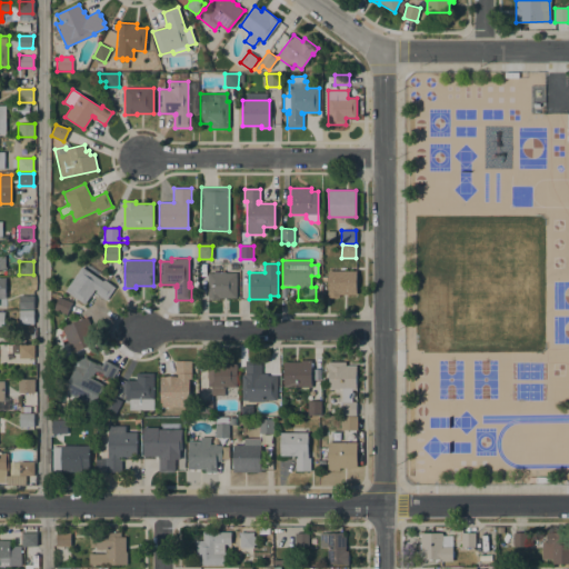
[(81,267),(102,281),(103,279),(115,287),(106,300),(95,292),(96,290),(95,289),(85,303),(65,290),(81,267)]
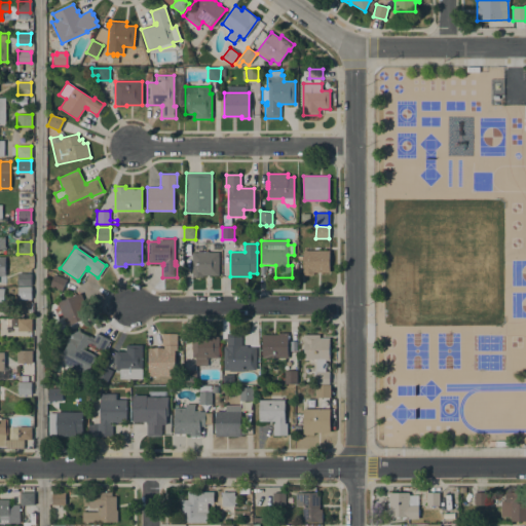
[(329,250),(330,272),(313,272),(313,275),(303,275),(303,251),(329,250)]
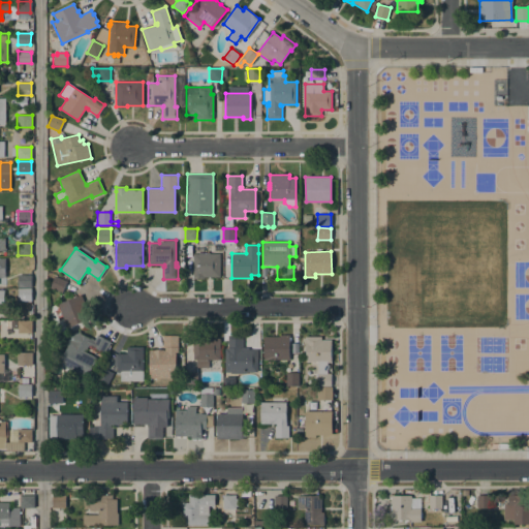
[(220,277),(204,277),(204,279),(193,279),(193,253),(220,253),(220,277)]
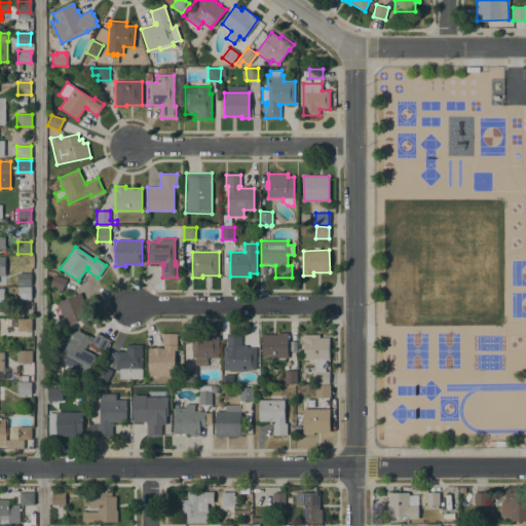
[(31,273),(31,286),(17,286),(17,273),(31,273)]
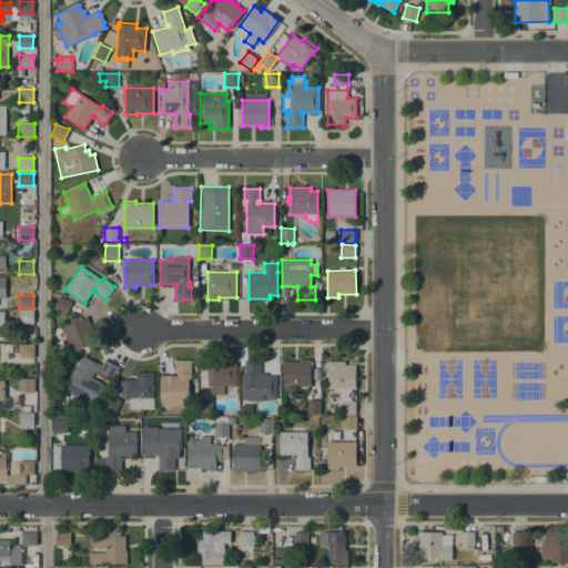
[(71,302),(67,314),(53,308),(59,297),(71,302)]
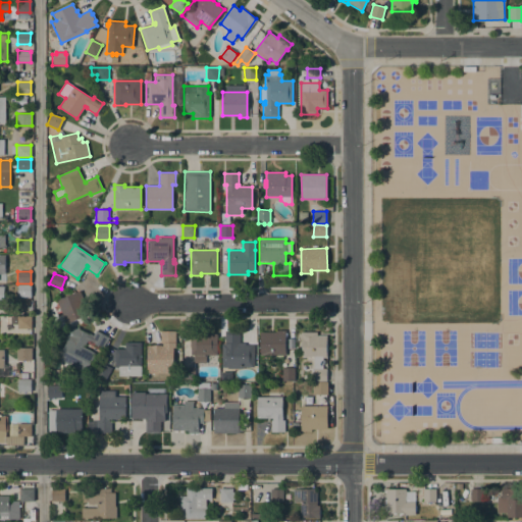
[(31,285),(31,297),(17,297),(17,285),(31,285)]
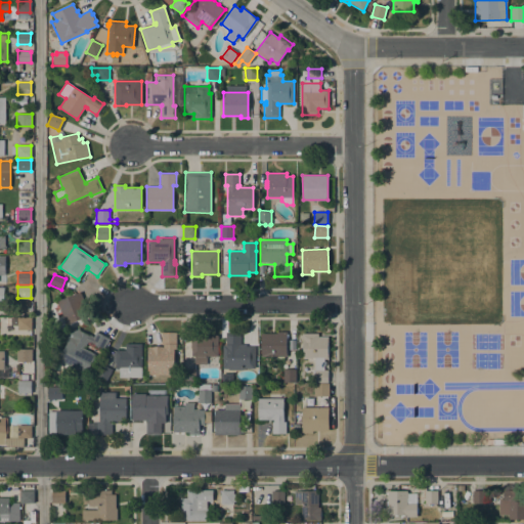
[(80,292),(90,315),(67,325),(56,301),(80,292)]
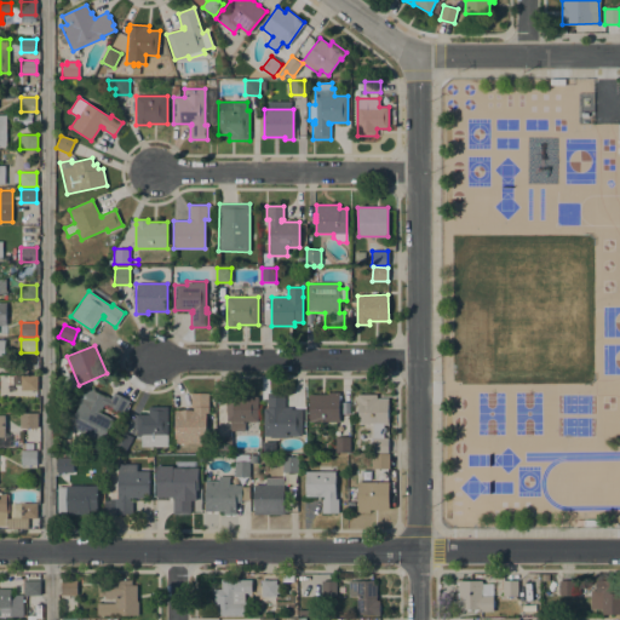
[(21,390),(21,377),(36,377),(36,390),(21,390)]
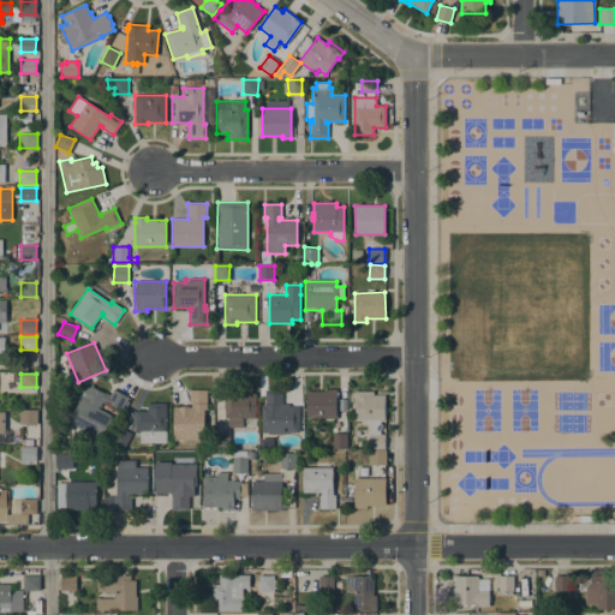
[(85,435),(87,433),(73,425),(73,413),(78,402),(78,396),(82,390),(91,387),(106,394),(106,393),(109,395),(113,389),(129,396),(120,411),(107,404),(102,400),(99,406),(97,406),(96,408),(112,416),(99,442),(85,435)]
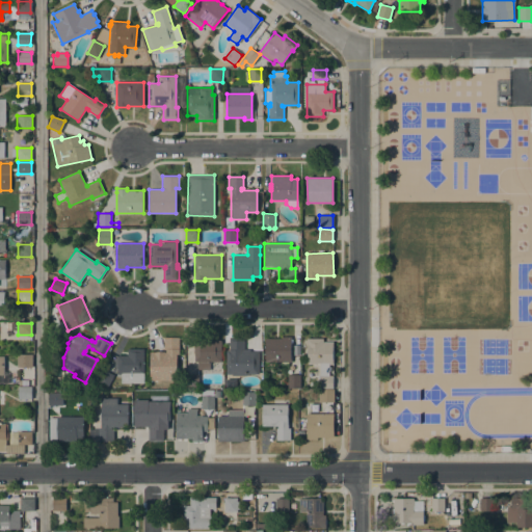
[(150,350),(159,350),(159,349),(163,349),(163,337),(180,338),(180,350),(177,350),(177,379),(160,379),(160,374),(150,374),(150,350)]
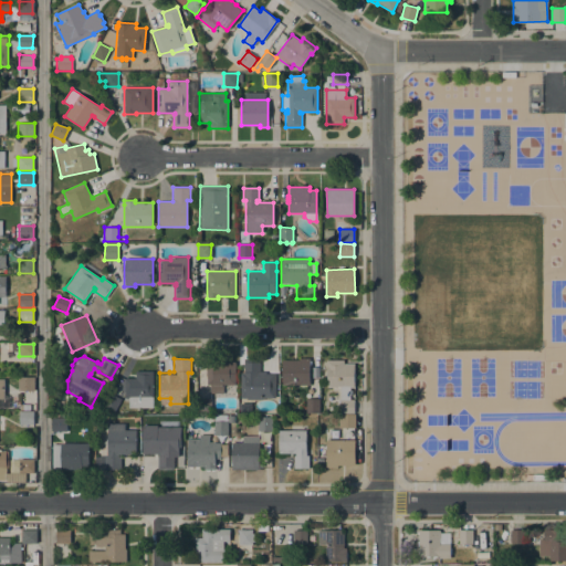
[(223,385),(223,392),(209,392),(210,385),(207,385),(207,375),(206,375),(206,367),(205,367),(205,360),(207,360),(207,358),(224,358),(224,362),(236,362),(234,385),(233,385),(223,385)]
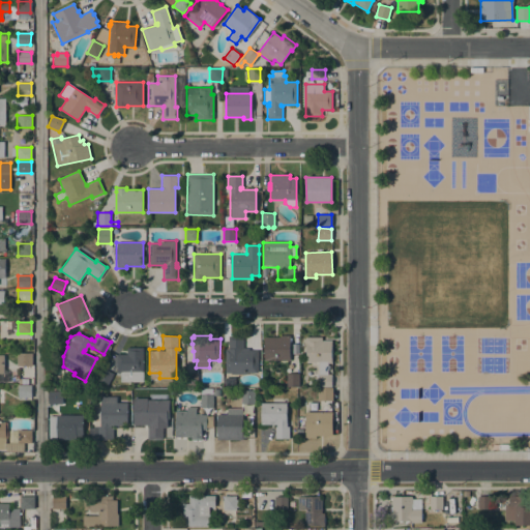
[(242,335),(243,348),(248,348),(248,350),(257,350),(258,372),(246,372),(246,374),(231,374),(231,373),(226,373),(226,349),(229,349),(229,335),(242,335)]
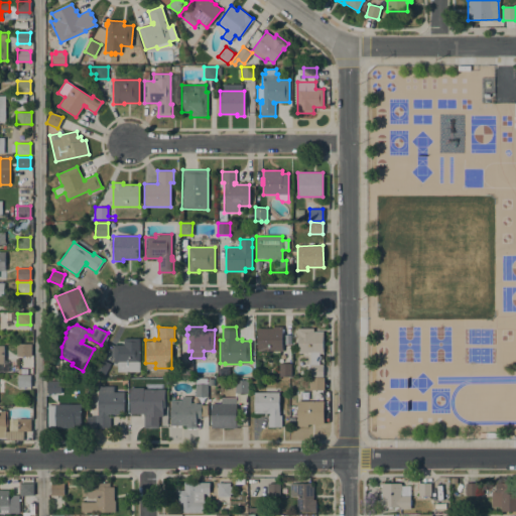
[(282,351),(257,351),(257,329),(273,329),(273,327),(282,327),(282,351)]
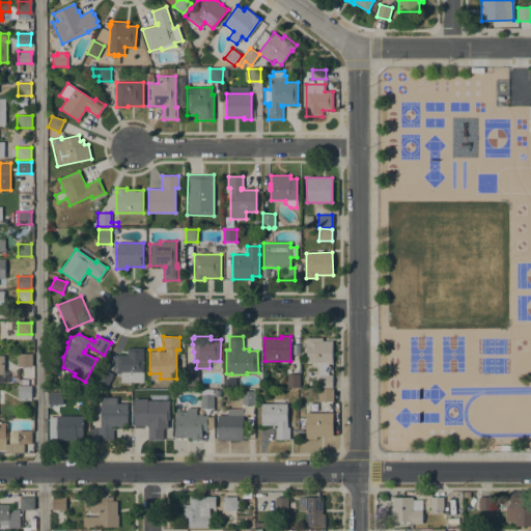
[(332,363),(329,363),(329,374),(332,374),(332,388),(319,388),(319,363),(307,363),(307,344),(306,344),(306,338),(323,338),(323,341),(332,341),(332,363)]
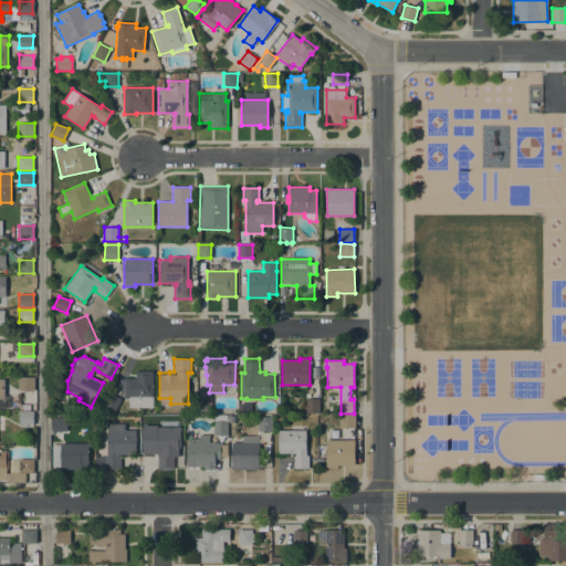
[(153,408),(128,408),(128,398),(124,398),(124,378),(135,378),(135,370),(153,370),(153,408)]
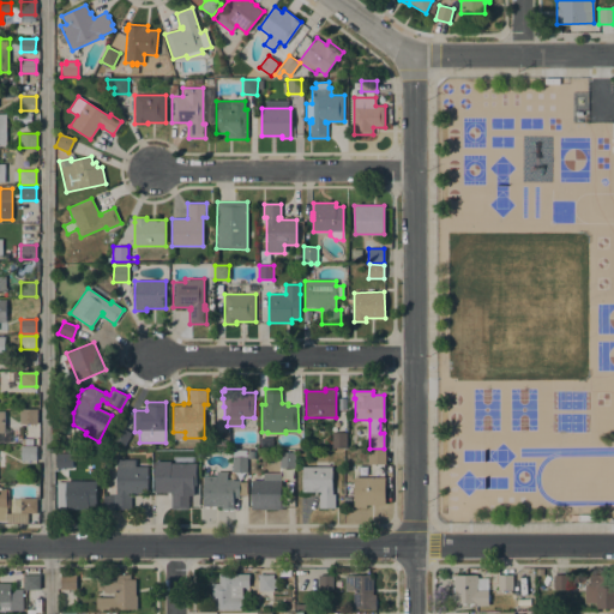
[(37,410),(37,423),(19,423),(19,410),(37,410)]
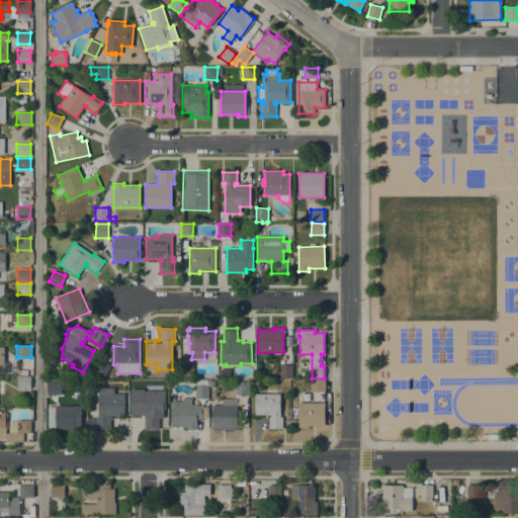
[(110,365),(104,377),(93,371),(100,359),(110,365)]
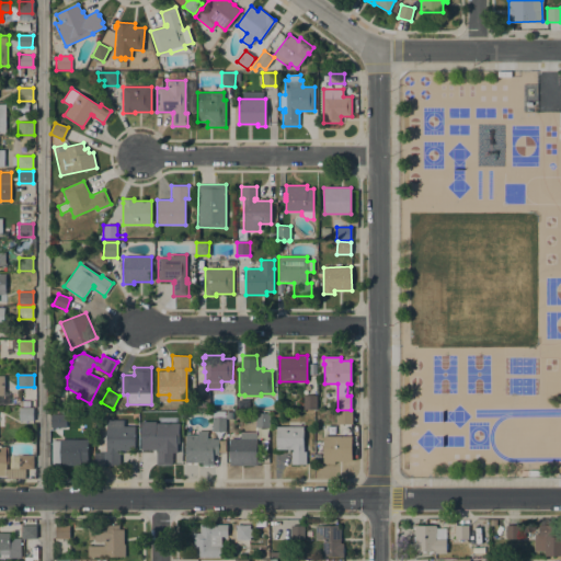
[(209,410),(196,410),(196,395),(209,395),(209,410)]
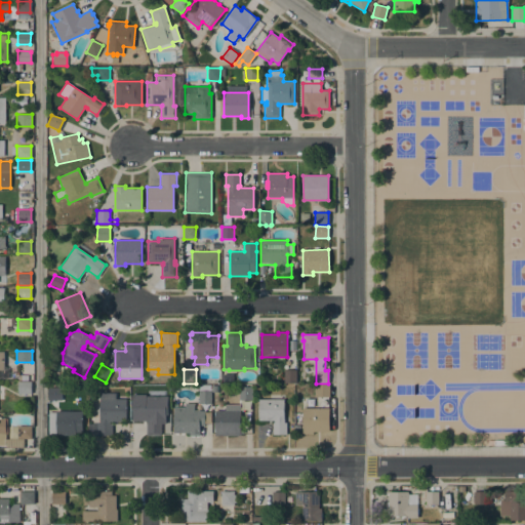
[(296,382),(284,382),(284,370),(296,370),(296,382)]
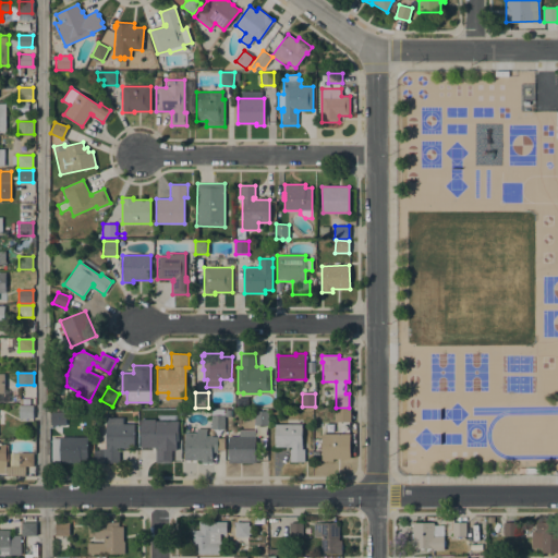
[(19,419),(19,407),(33,407),(33,419),(19,419)]
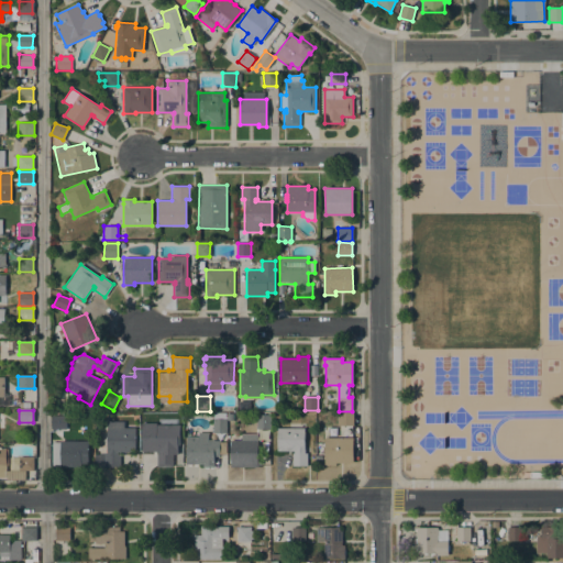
[(227,432),(213,432),(213,414),(227,412),(227,432)]
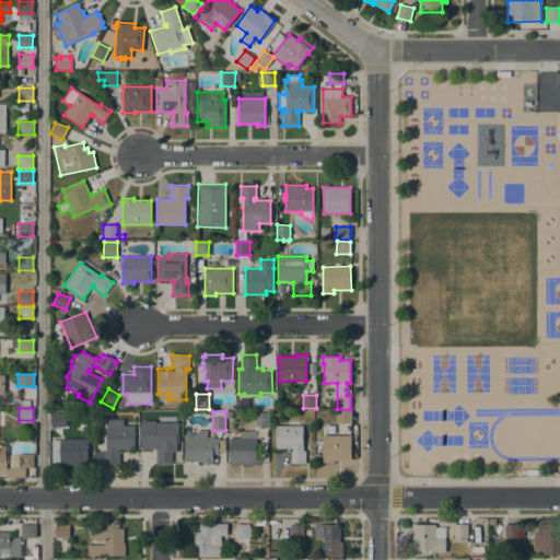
[(351,410),(351,423),(335,423),(336,410),(351,410)]
